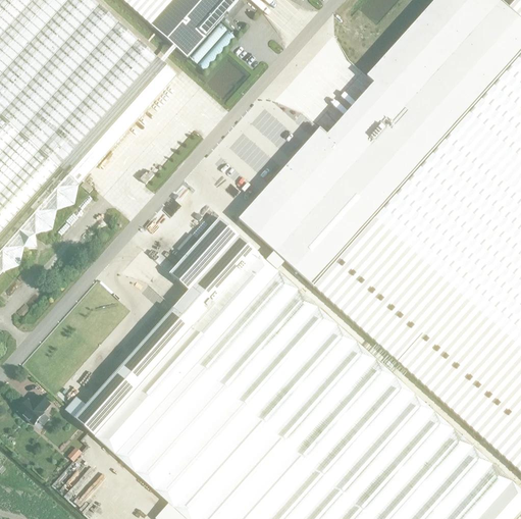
[(0,0),(0,270),(1,269),(19,263),(23,245),(24,244),(33,235),(35,234),(51,226),(56,208),(73,202),(77,185),(77,184),(162,89),(176,73),(94,0),(0,0)]
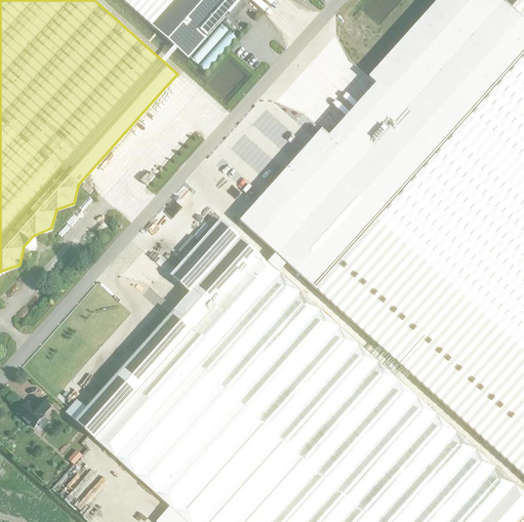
[(124,0),(151,24),(188,56),(195,49),(207,35),(199,28),(207,19),(212,13),(224,0),(124,0)]
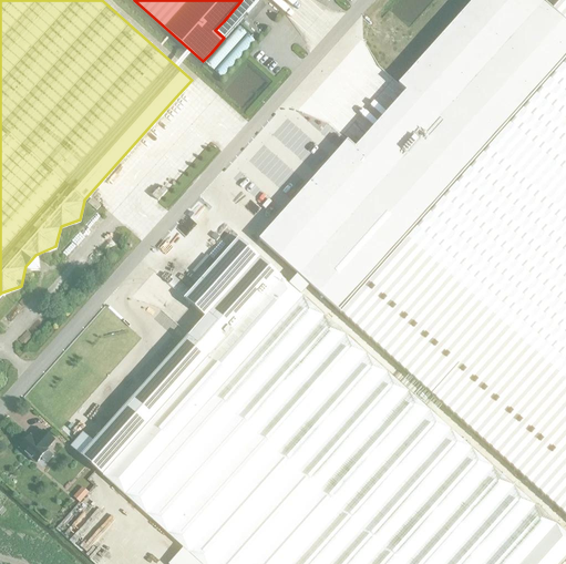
[(565,19),(565,54),(338,309),(565,512),(565,0),(557,0),(552,7),(565,19)]
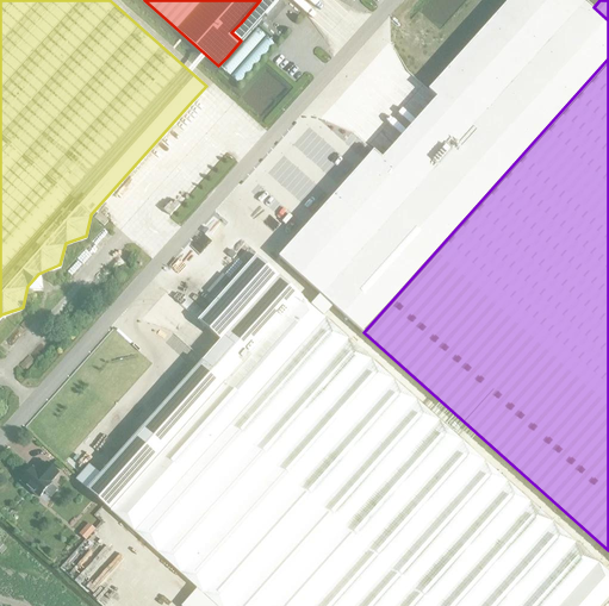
[(336,116),(390,158),(440,98),(399,63),(393,70),(387,66),(390,61),(386,57),(384,60),(374,52),(329,107),(333,111),(335,107),(340,112),(336,116)]
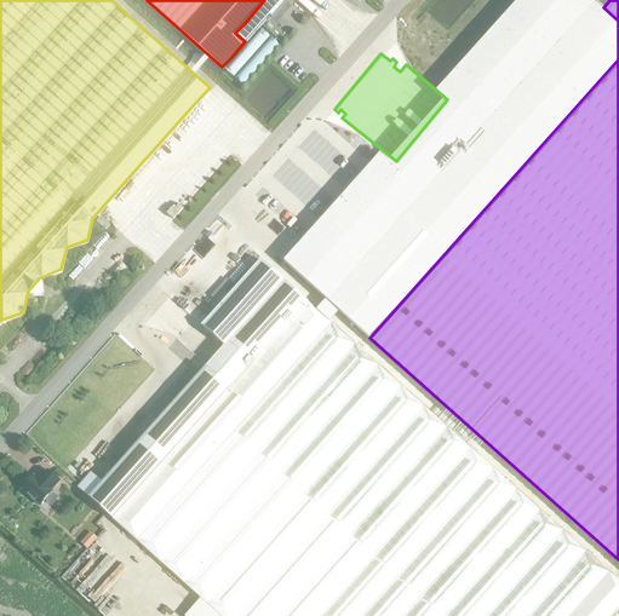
[(261,208),(250,219),(259,228),(269,217),(261,208)]
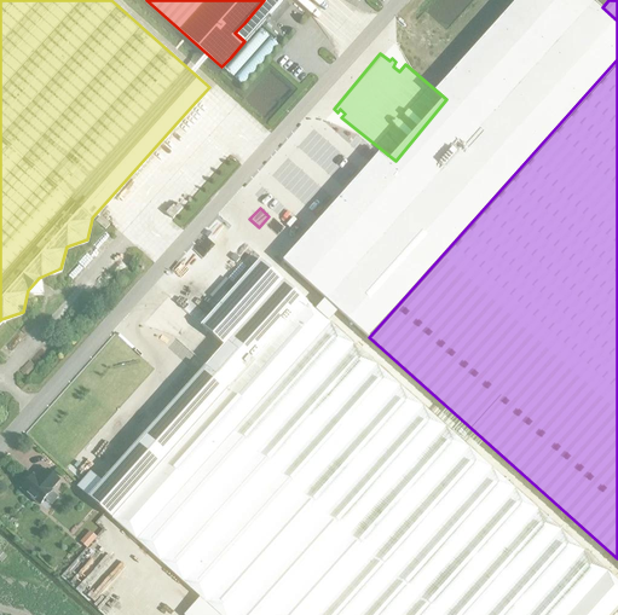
[(94,218),(104,226),(109,221),(99,213),(94,218)]
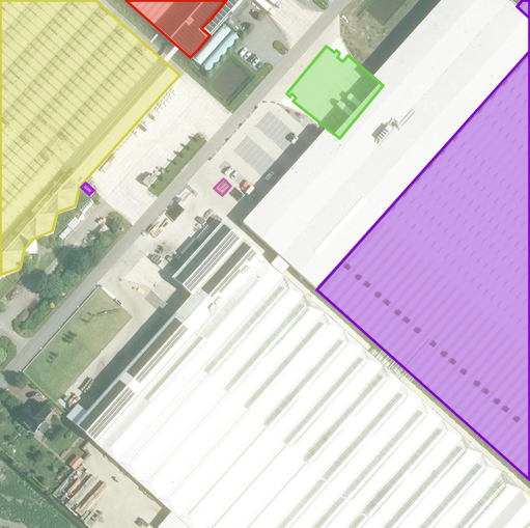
[(159,211),(165,217),(179,203),(173,196),(159,211)]
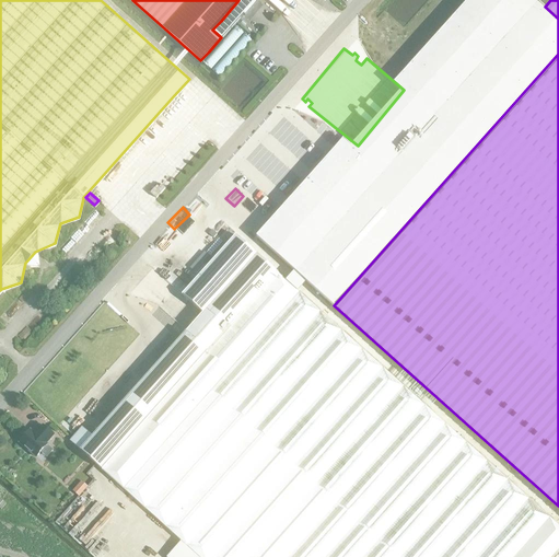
[(208,344),(101,467),(200,556),(511,556),(550,513),(234,232),(181,292),(202,311),(188,326),(208,344)]
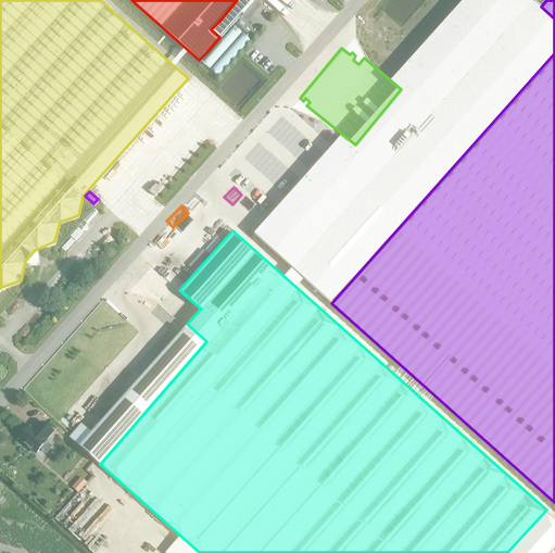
[(80,422),(68,435),(78,444),(84,449),(100,464),(206,341),(187,324),(91,430),(80,422)]
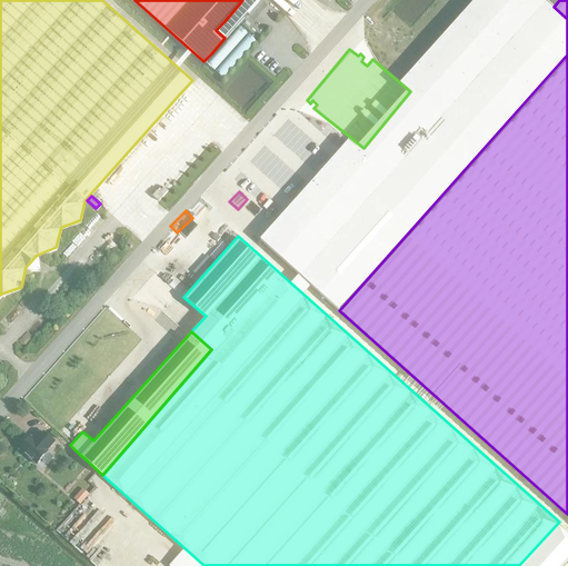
[(21,444),(19,447),(36,462),(47,449),(46,448),(53,438),(42,429),(35,438),(29,434),(27,437),(26,435),(19,443),(21,444)]
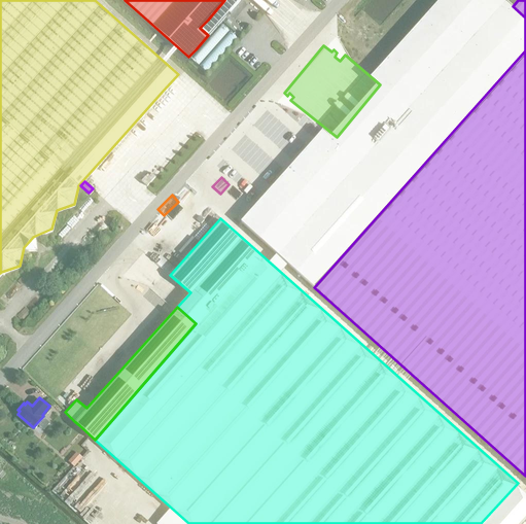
[(76,448),(68,457),(74,462),(82,454),(76,448)]
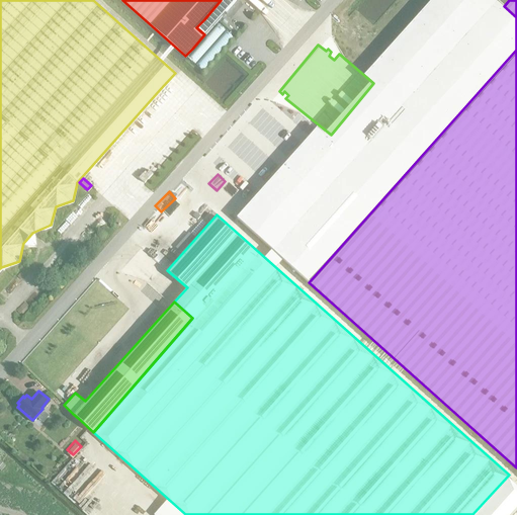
[(472,514),(506,514),(516,504),(516,482),(509,475),(472,514)]
